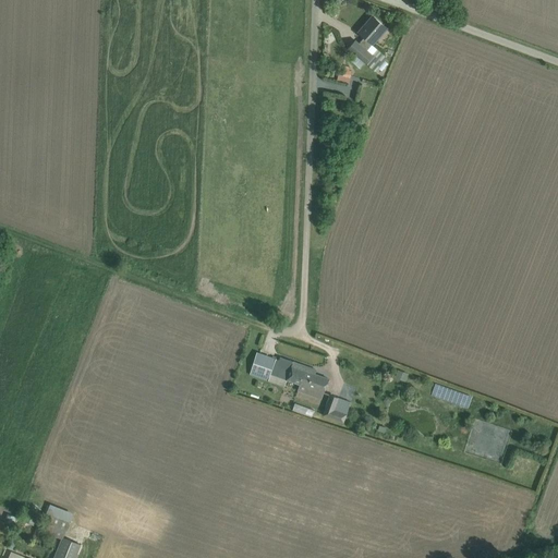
[(372,56),(366,51),(373,45),(379,37),(387,28),(373,16),(359,33),(364,37),(359,44),(355,41),(349,49),(365,63),(372,56)]
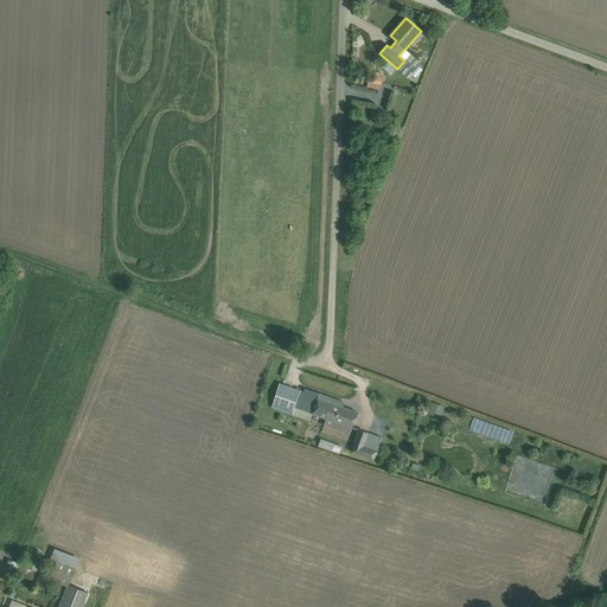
[(376,72),(372,83),(368,82),(368,83),(366,88),(379,90),(383,77),(379,77),(381,74),(376,72)]
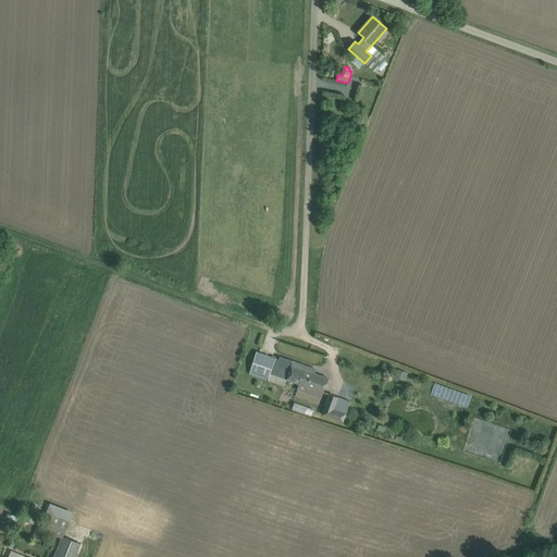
[(252,362),(254,362),(249,373),(268,380),(272,369),(275,358),(257,351),(252,362)]
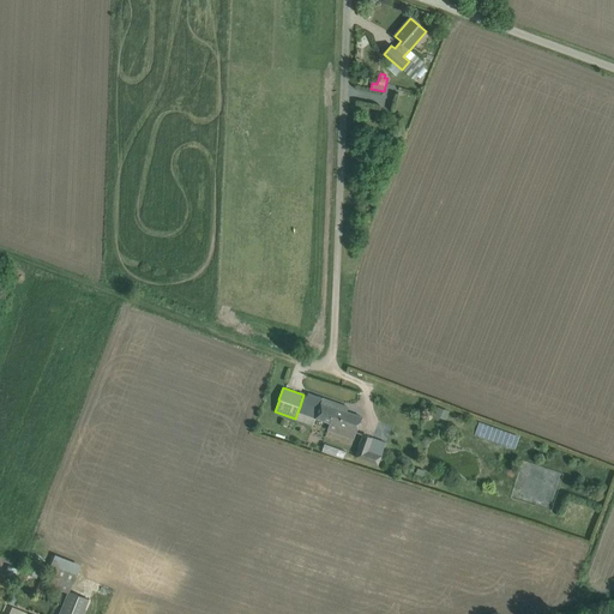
[(298,411),(295,419),(313,426),(315,417),(330,422),(333,411),(330,410),(333,402),(308,393),(307,396),(304,395),(300,407),(298,411)]
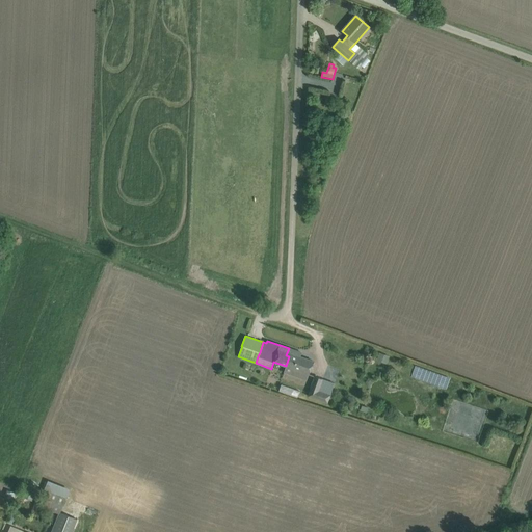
[(286,366),(284,373),(298,378),(300,372),(309,374),(314,362),(306,358),(300,356),(301,353),(289,348),(286,355),(289,356),(286,366)]
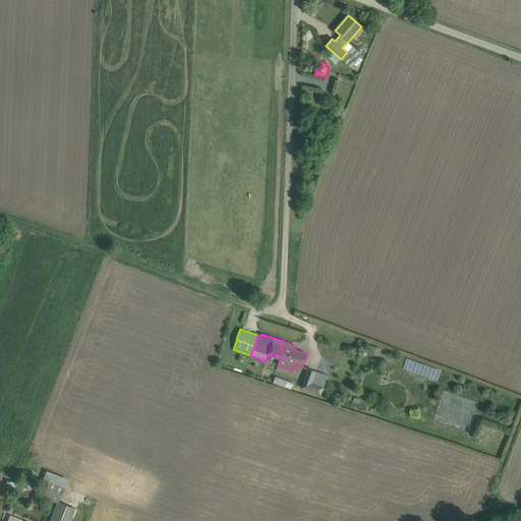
[(379,355),(381,349),(372,345),(369,351),(379,355)]
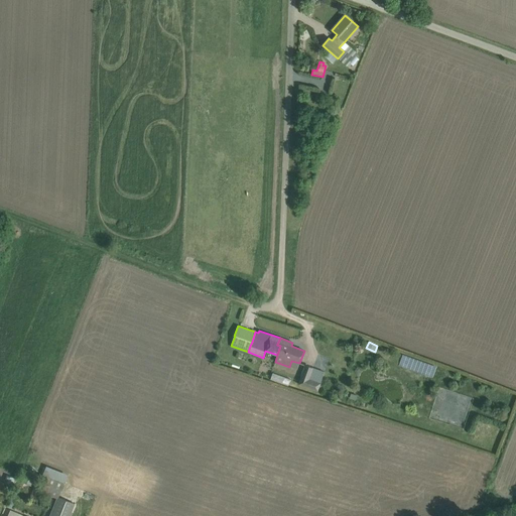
[(402,354),(398,366),(433,377),(436,365),(402,354)]
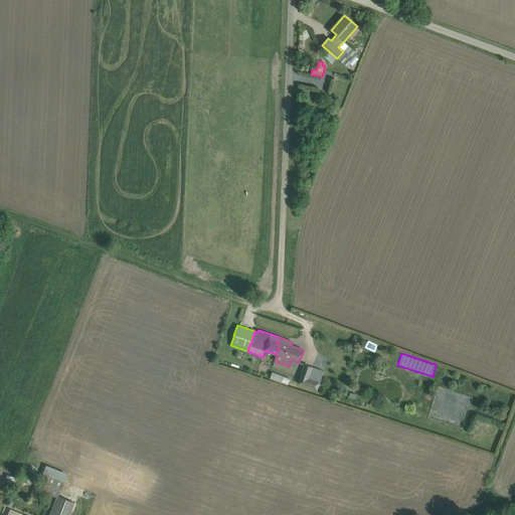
[(305,364),(301,376),(298,384),(317,390),(320,382),(308,378),(312,367),(305,364)]
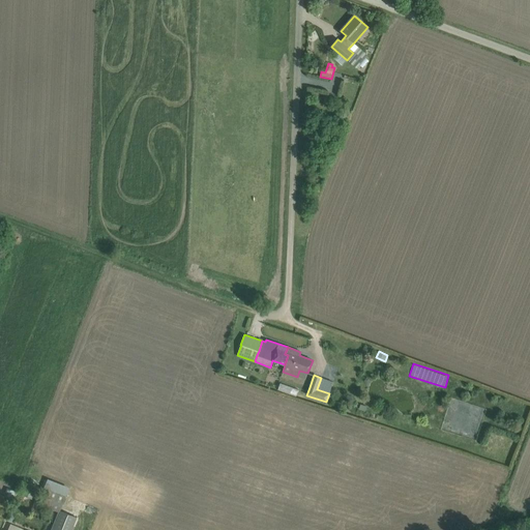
[(281,382),(277,389),(297,395),(299,388),(281,382)]
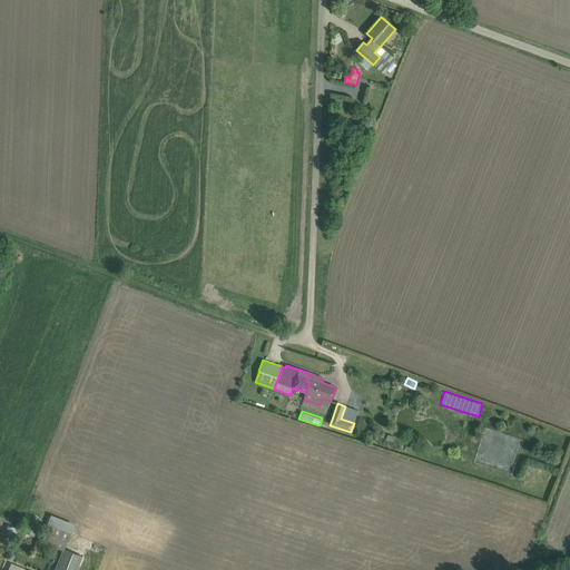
[(77,569),(82,557),(65,549),(75,524),(51,514),(40,541),(37,540),(33,551),(38,552),(40,548),(46,550),(48,544),(64,551),(55,569),(77,569)]
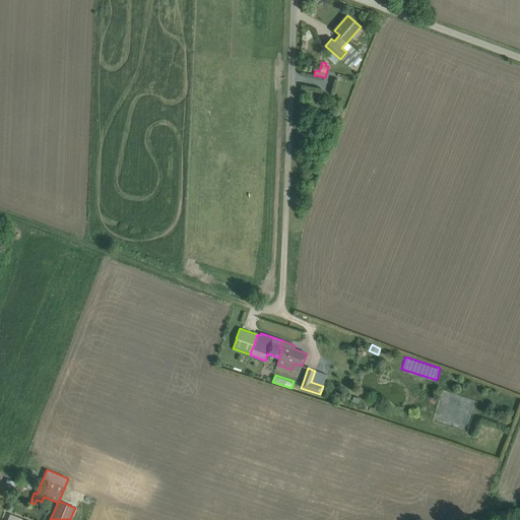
[(22,486),(31,491),(35,483),(25,479),(22,486)]
